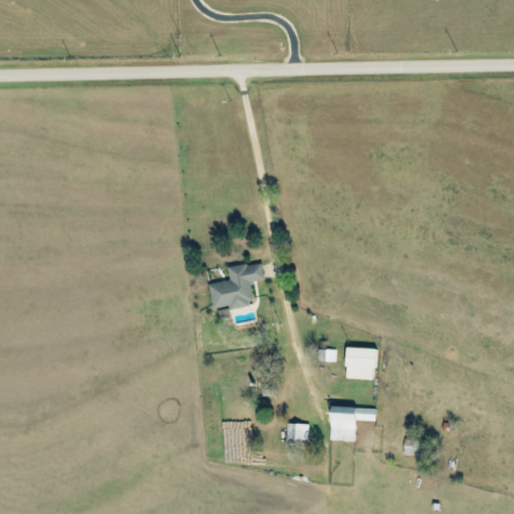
[(210,284),(214,308),(230,305),(230,308),(255,303),(251,282),(265,279),(261,261),(228,268),(231,279),(210,284)]
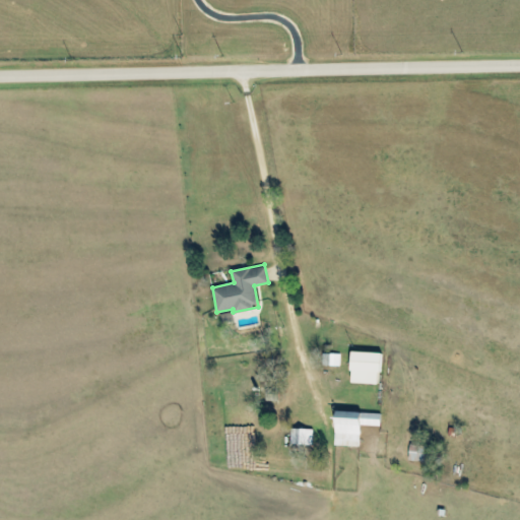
[(379,384),(381,352),(351,351),(349,383),(379,384)]
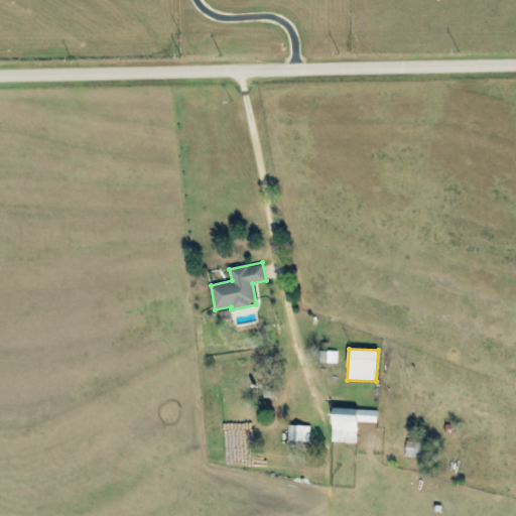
[(338,363),(338,351),(319,351),(319,363),(338,363)]
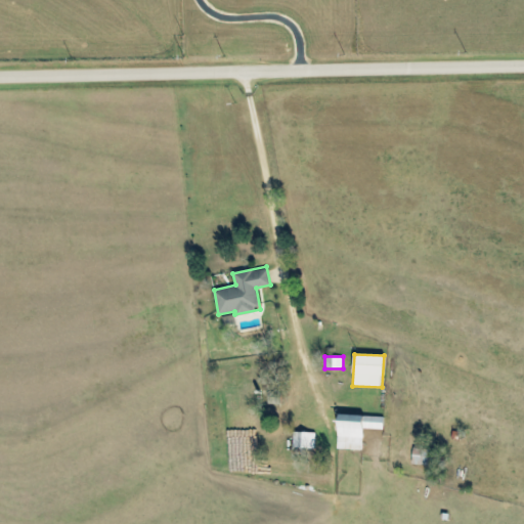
[(362,449),(363,429),(383,429),(384,416),(339,415),(337,448),(362,449)]
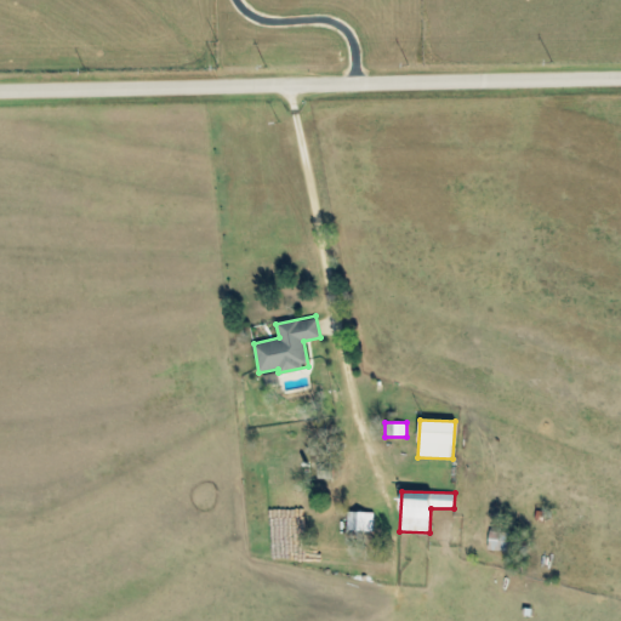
[(374,531),(374,513),(347,512),(347,530),(374,531)]
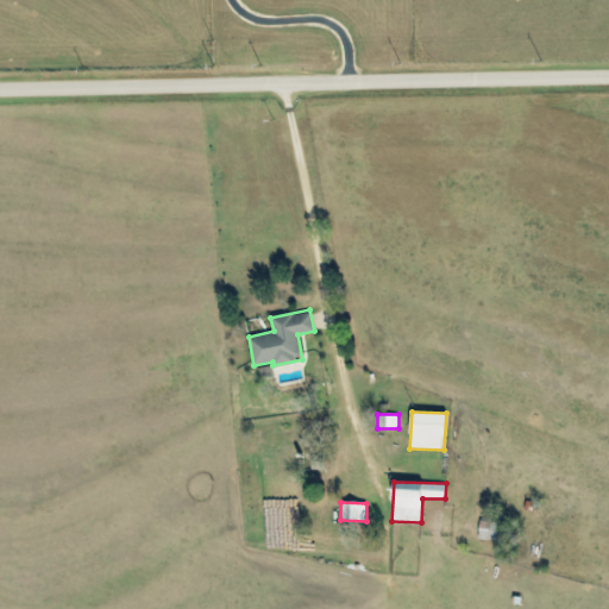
All buildings are outlined.
